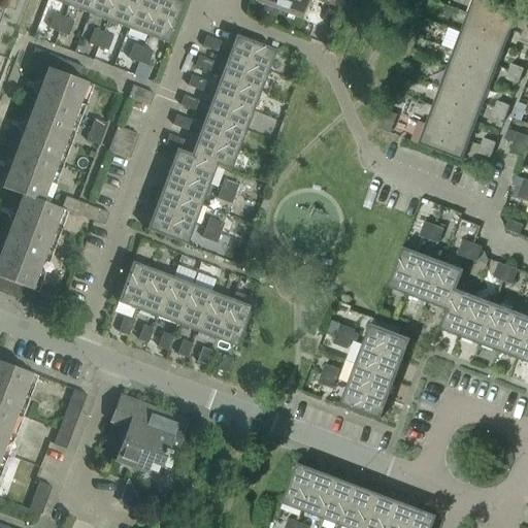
[(89,14),(94,0),(72,0),(69,7),(89,14)]
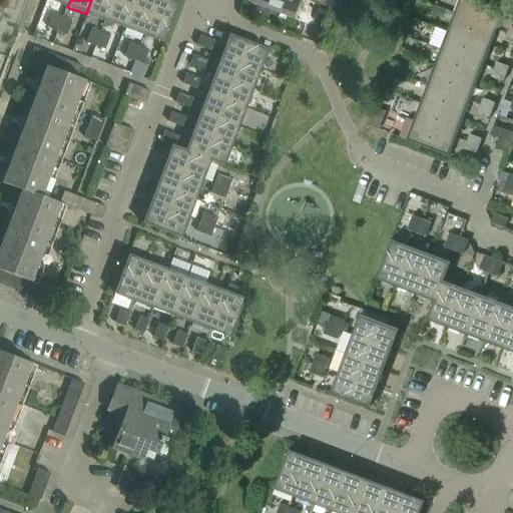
[(106,22),(113,0),(91,0),(86,14),(106,22)]
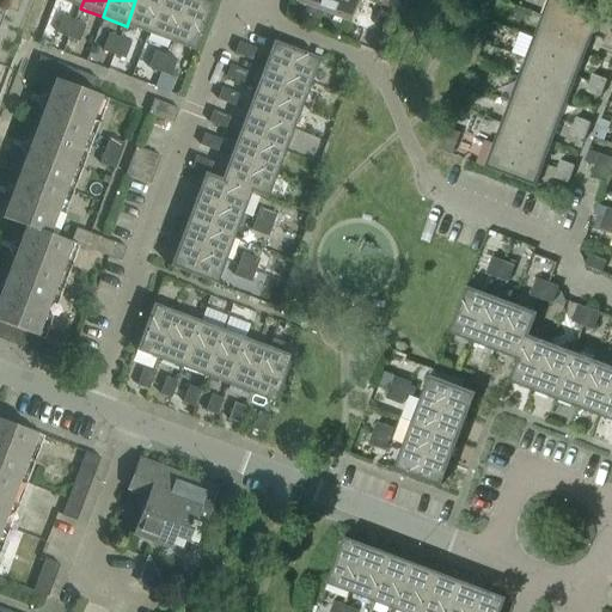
[(148,35),(160,0),(135,0),(127,26),(148,35)]
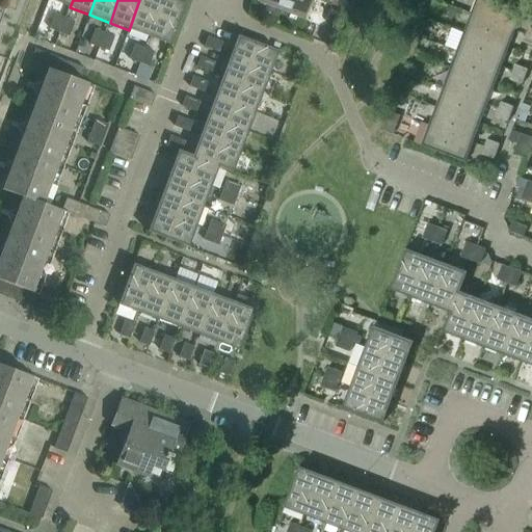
[(150,37),(163,0),(139,0),(129,30),(150,37)]
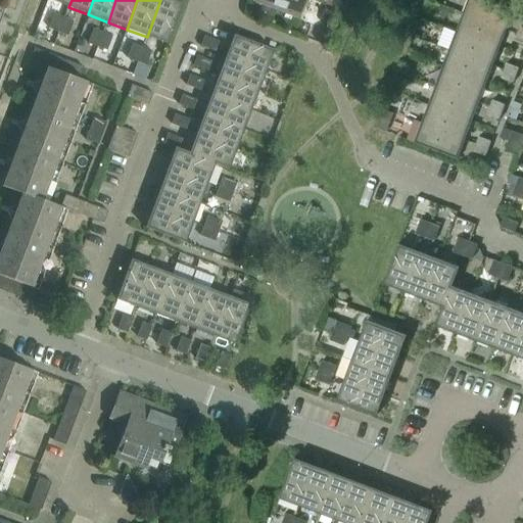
[(167,45),(182,5),(169,0),(160,0),(147,37),(167,45)]
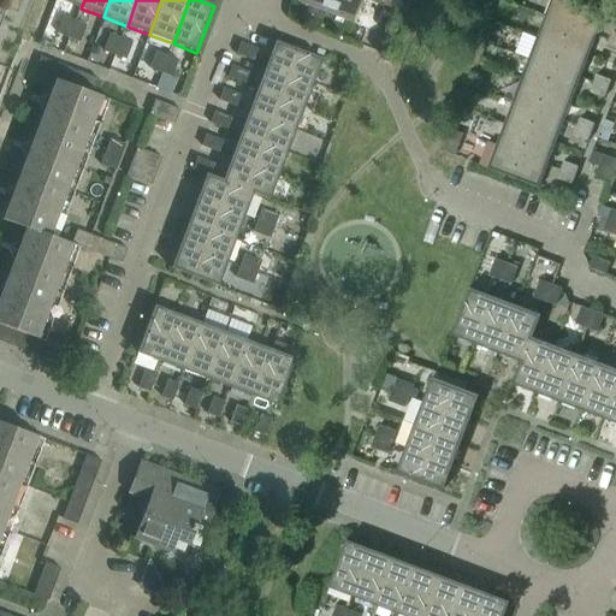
[(347,19),(354,0),(306,0),(306,4),(347,19)]
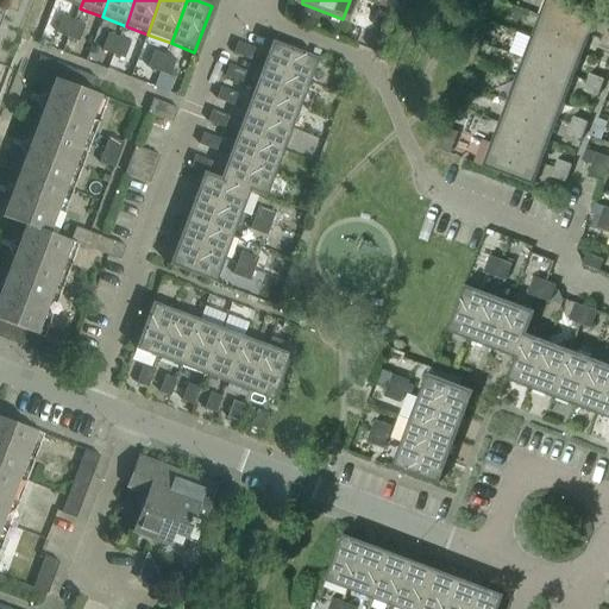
[(589,35),(597,13),(562,0),(542,0),(538,16),(589,35)]
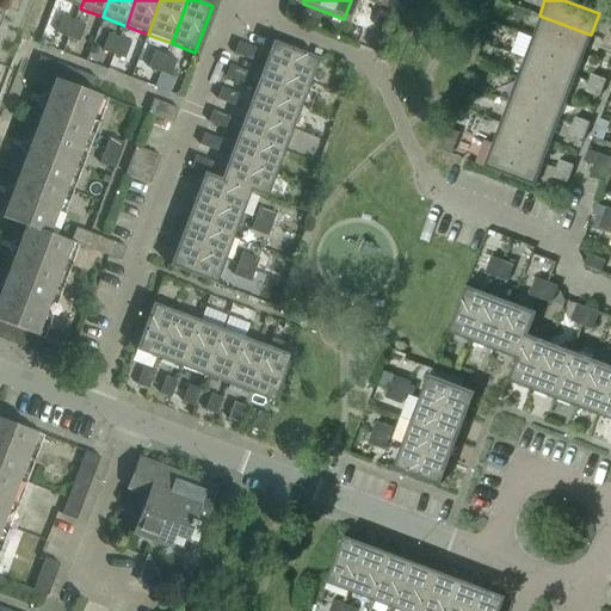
[(582,56),(591,35),(539,16),(531,37),(582,56)]
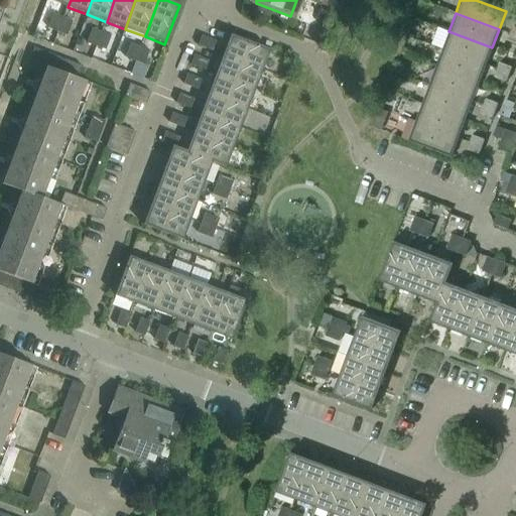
[(57,32),(62,18),(53,15),(48,29),(57,32)]
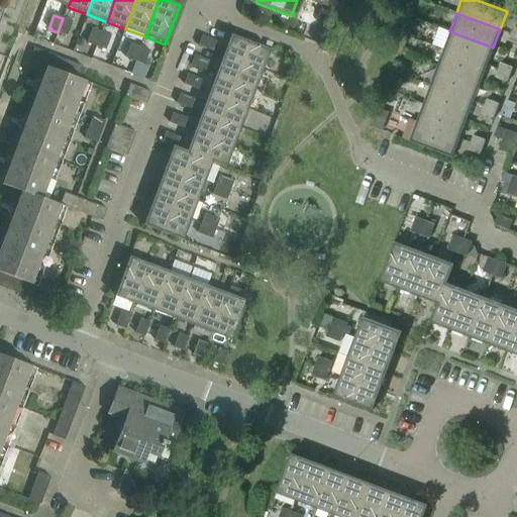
[(67,36),(73,22),(63,18),(58,32),(67,36)]
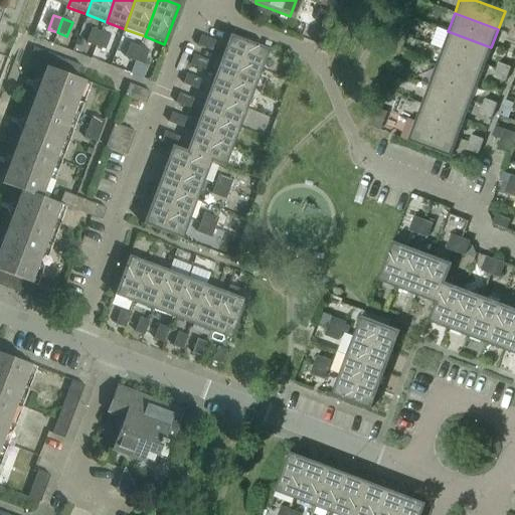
[(96,47),(102,33),(92,29),(87,43),(96,47)]
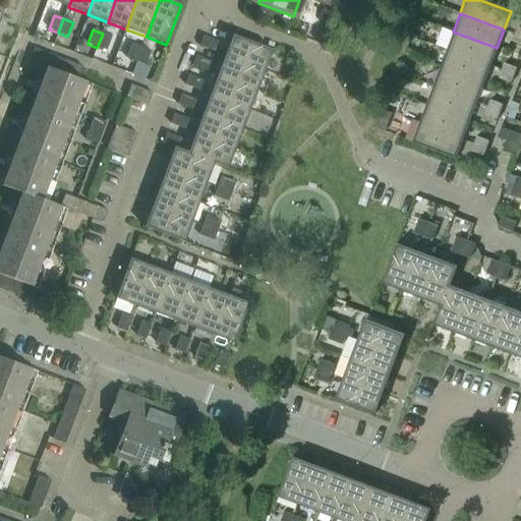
[(489,66),(497,48),(453,32),(446,50),(489,66)]
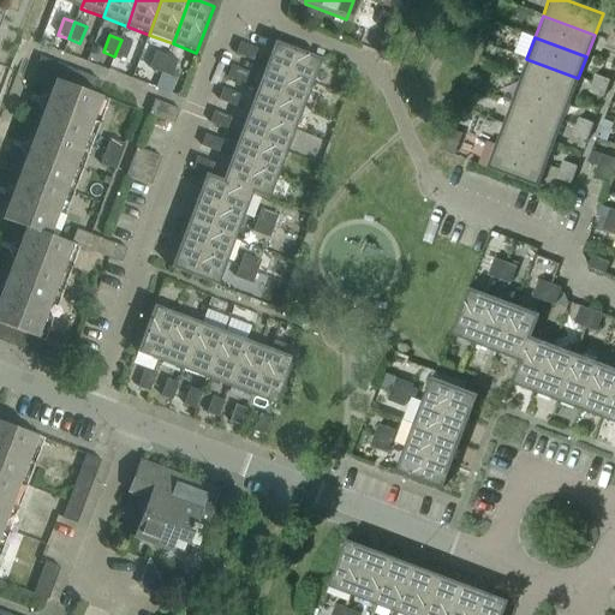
[(125,60),(132,43),(121,40),(114,57),(125,60)]
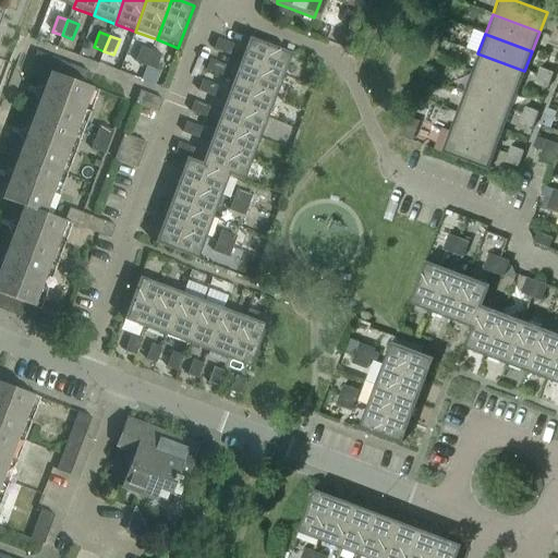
[(557,48),(557,39),(552,37),(548,45),(557,48)]
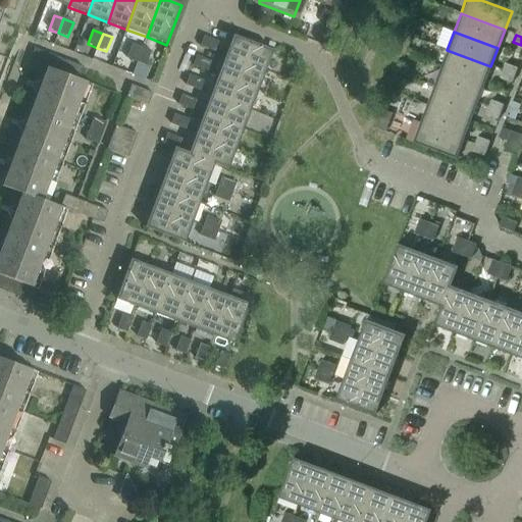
[(265,71),(272,51),(232,36),(225,56),(265,71)]
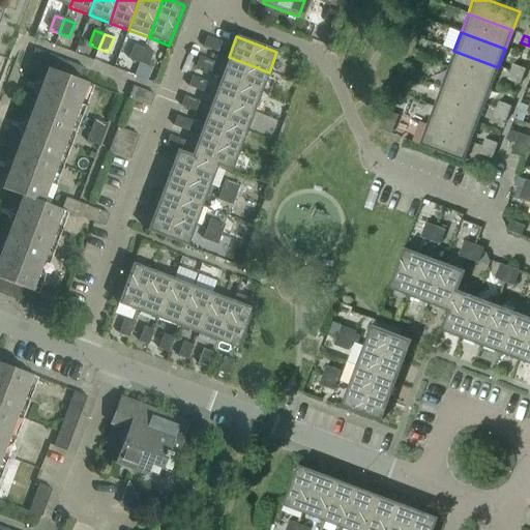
[(217,53),(222,43),(207,37),(203,48),(217,53)]
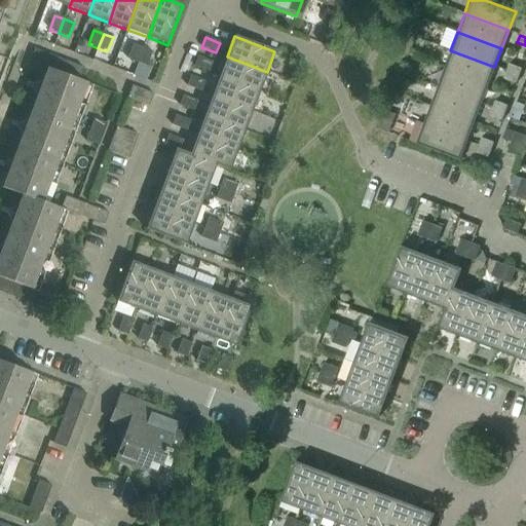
[(137,63),(143,48),(133,45),(127,60),(137,63)]
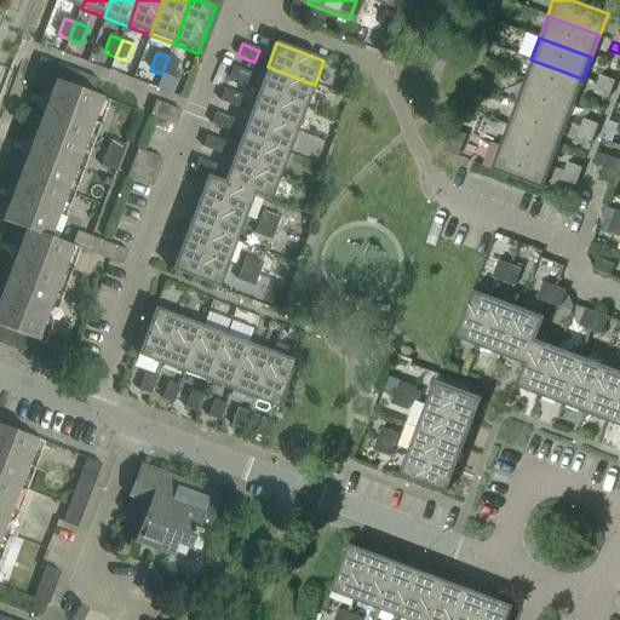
[(173,79),(179,62),(168,57),(161,74),(173,79)]
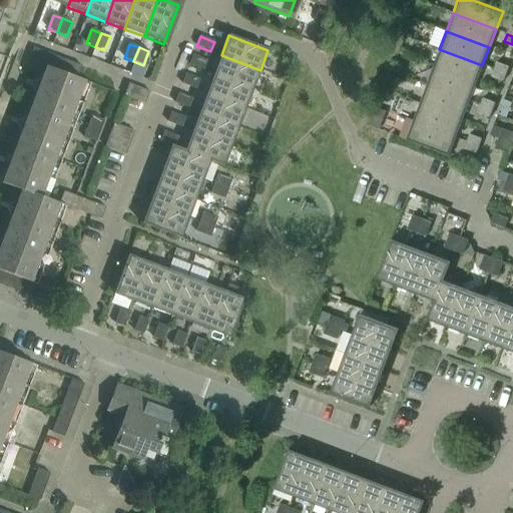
[(40,196),(84,81),(77,78),(81,66),(34,48),(29,60),(46,67),(2,183),(21,190),(0,246),(0,285),(34,298),(38,286),(30,283),(59,204),(40,196)]
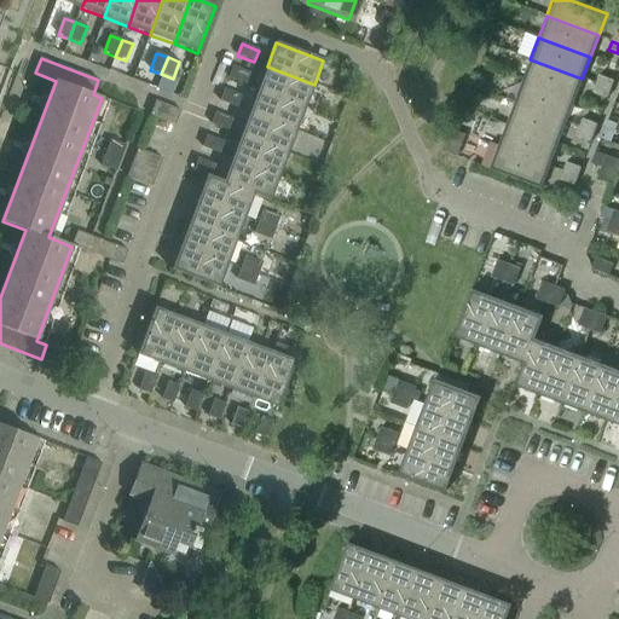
[(573,100),(582,79),(530,59),(522,81),(573,100)]
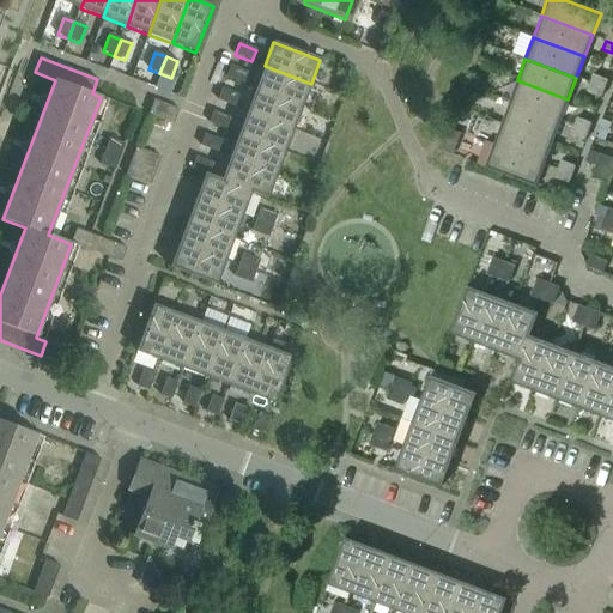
[(243,84),(248,73),(231,66),(226,78),(243,84)]
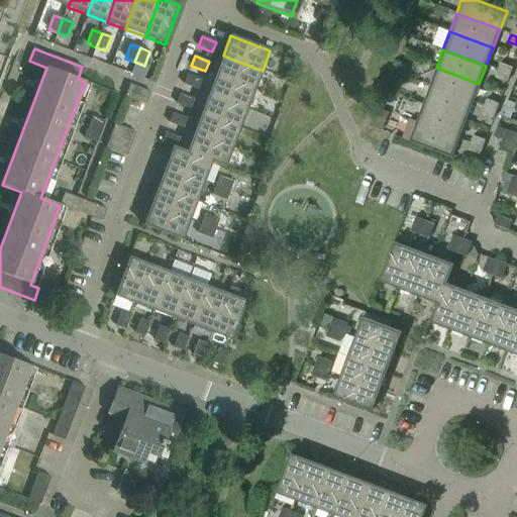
[(255,90),(263,71),(223,56),(215,75),(255,90)]
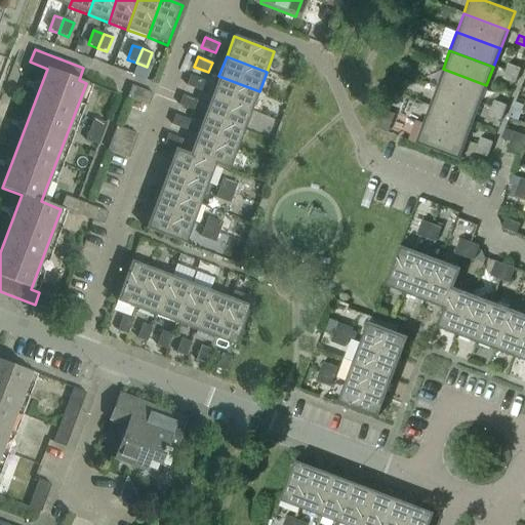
[(517,77),(520,69),(508,65),(505,72),(517,77)]
